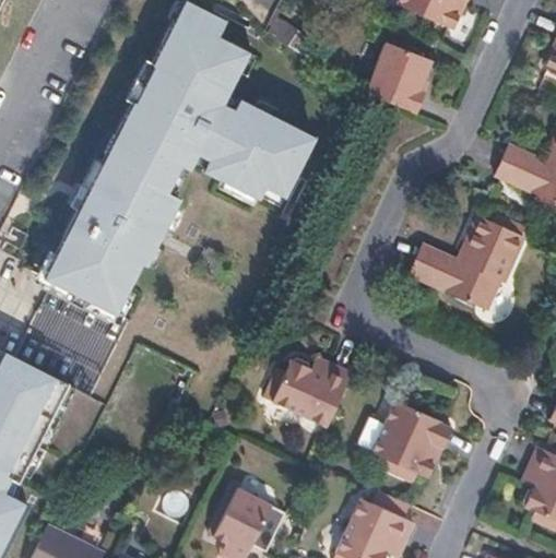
[(468,0),(399,0),(399,2),(450,26),(457,24),(461,15),(459,9),(461,2),(468,0)]
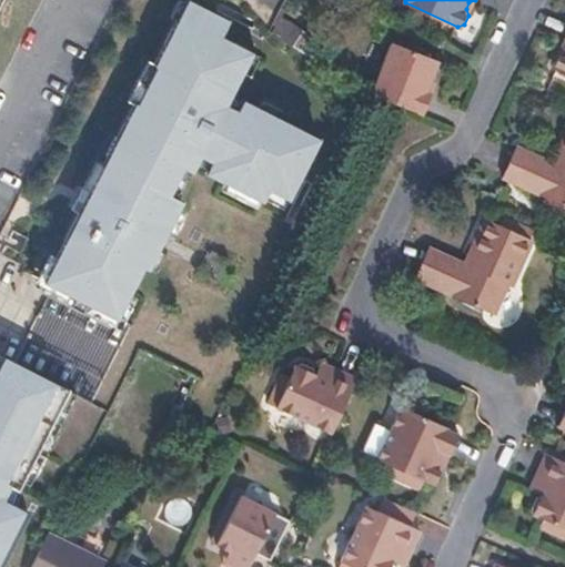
[(475,0),(468,2),(466,9),(468,16),(475,0)]
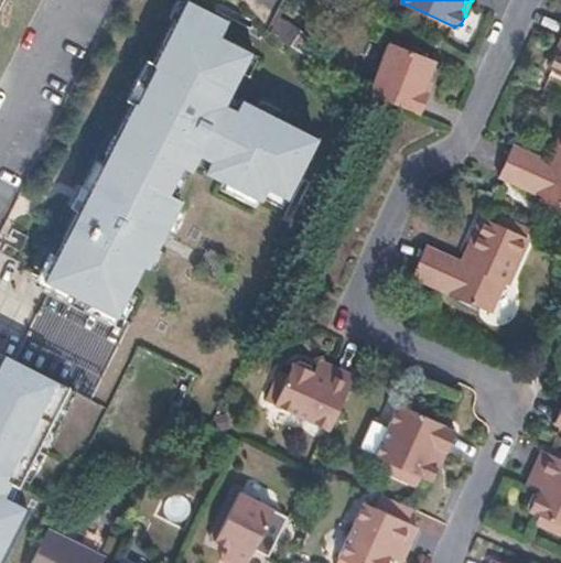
[(228,21),(190,1),(47,277),(117,313),(194,164),(281,209),(317,138),(230,93),(251,52),(220,36),(228,21)]
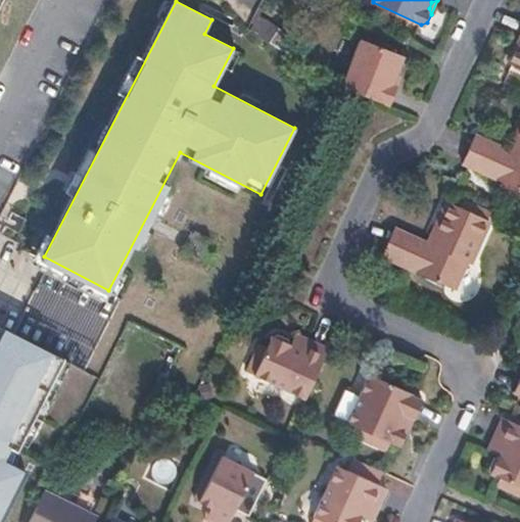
[(387,47),(364,37),(344,85),(355,90),(366,94),(369,88),(387,47)]
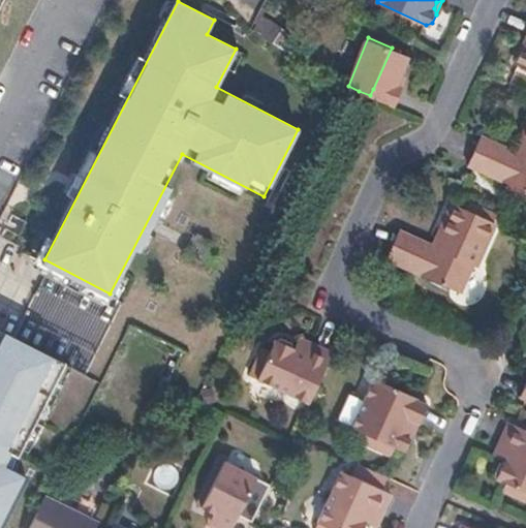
[(411,56),(392,48),(373,89),(370,95),(396,105),(403,86),(399,85),(411,56)]
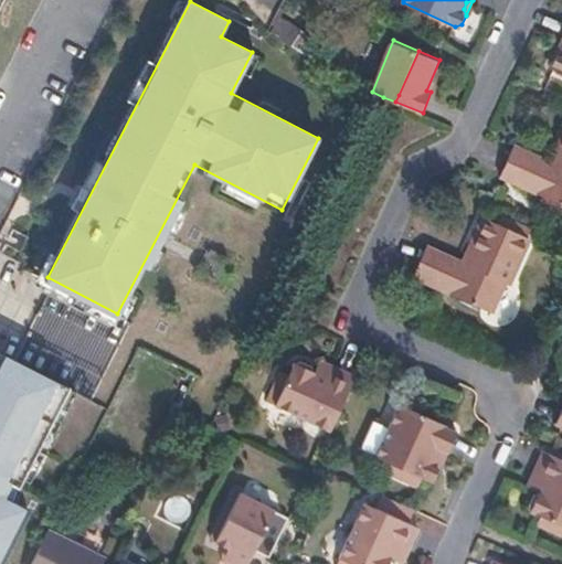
[(561,53),(558,53),(552,65),(557,71),(561,73),(561,53)]
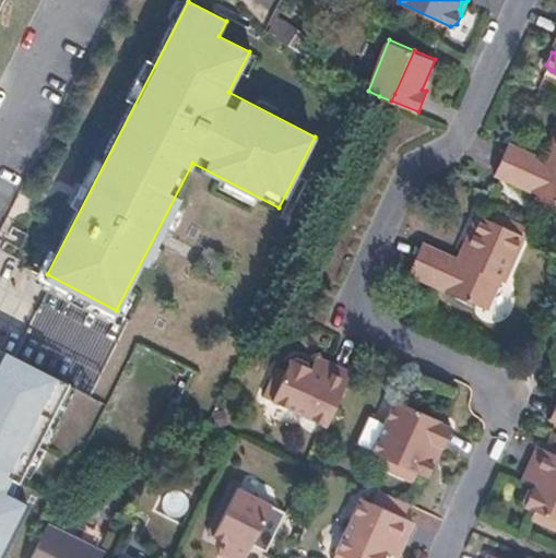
[(547,155),(513,140),(498,173),(555,198),(555,137),(552,144),(555,145),(555,153),(553,157),(547,155)]
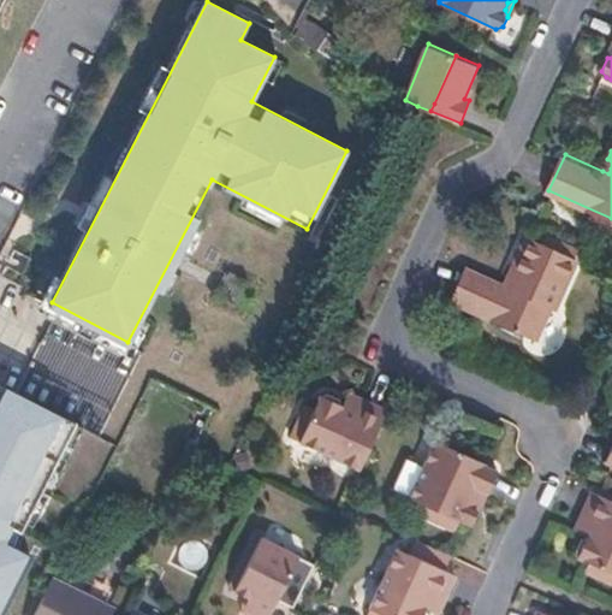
[(506,287),(469,271),(455,305),(536,341),(552,307),(557,308),(578,260),(528,238),(512,273),(517,276),(511,289),(506,287)]
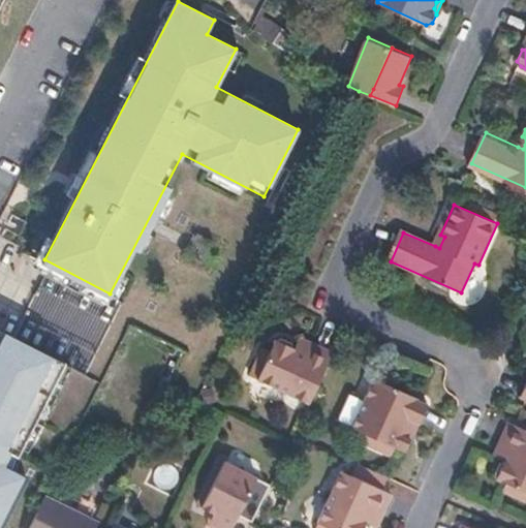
[(444,237),(440,235),(435,246),(439,248),(444,237)]
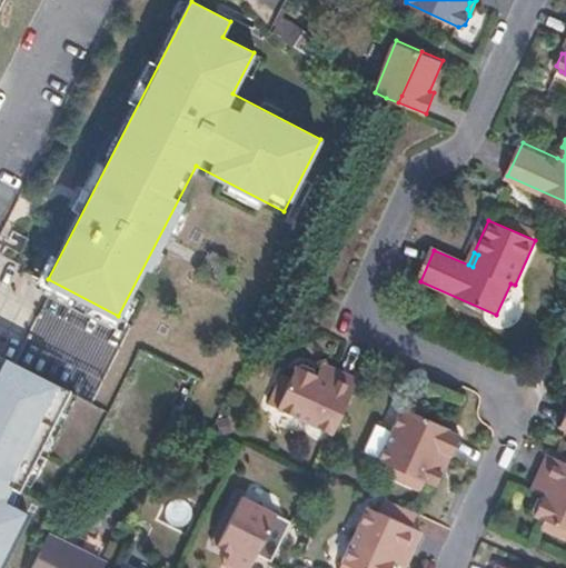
[(76,396),(0,356),(0,567),(2,567),(29,516),(17,509),(76,396)]
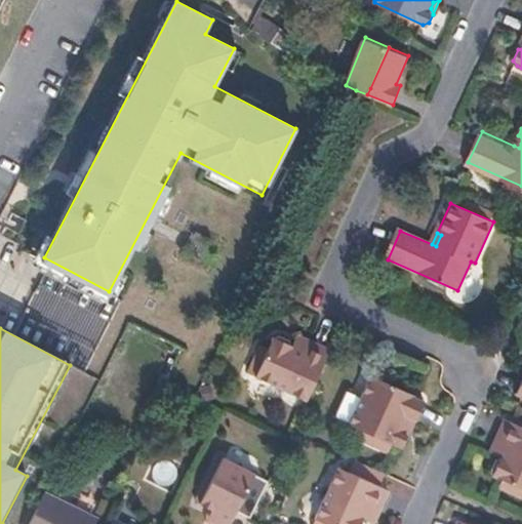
[(304,346),(294,341),(289,353),(298,357),(304,346)]
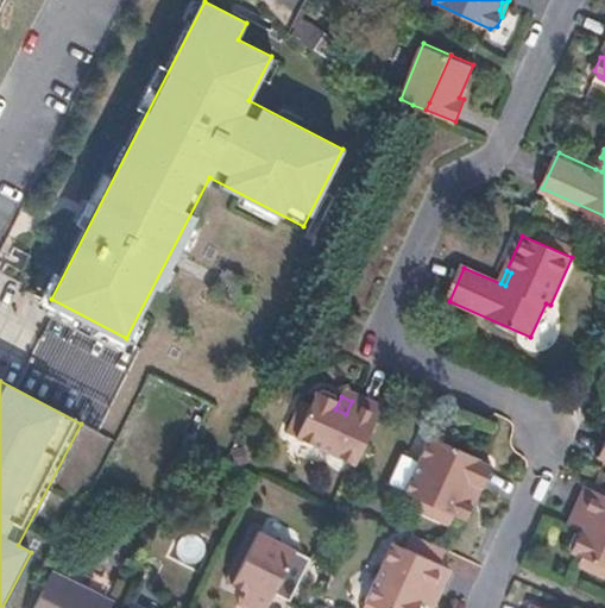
[(335,409),(314,400),(294,443),(355,471),(380,414),(352,401),(346,414),(335,409)]
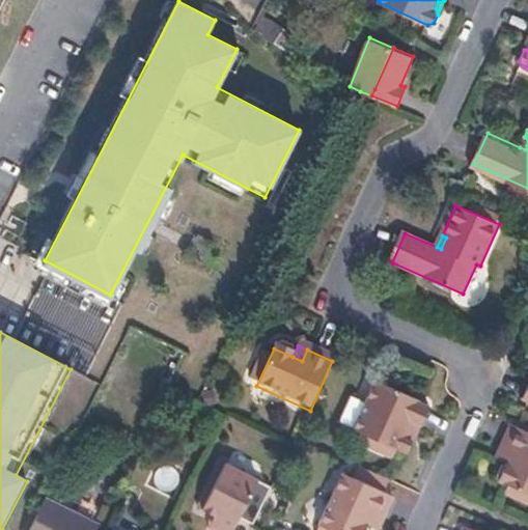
[(426,401),(377,380),(355,427),(400,448),(407,445),(411,438),(408,433),(410,426),(416,426),(426,401)]
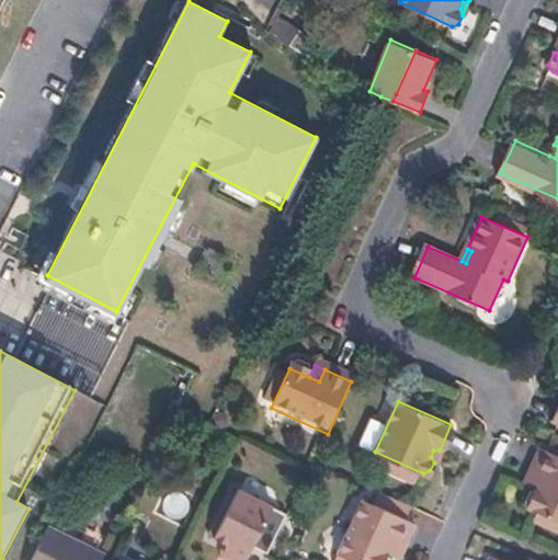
[(532,467),(546,473),(539,488),(532,490),(527,499),(532,509),(557,521),(557,454),(541,446),(532,467)]
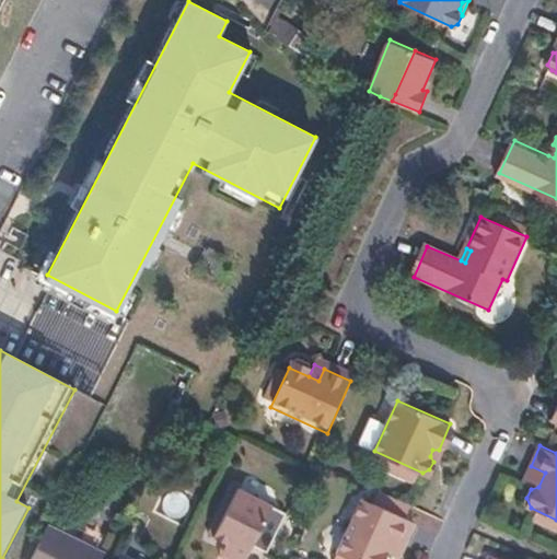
[(545,473),(531,466),(524,480),(538,487),(545,473)]
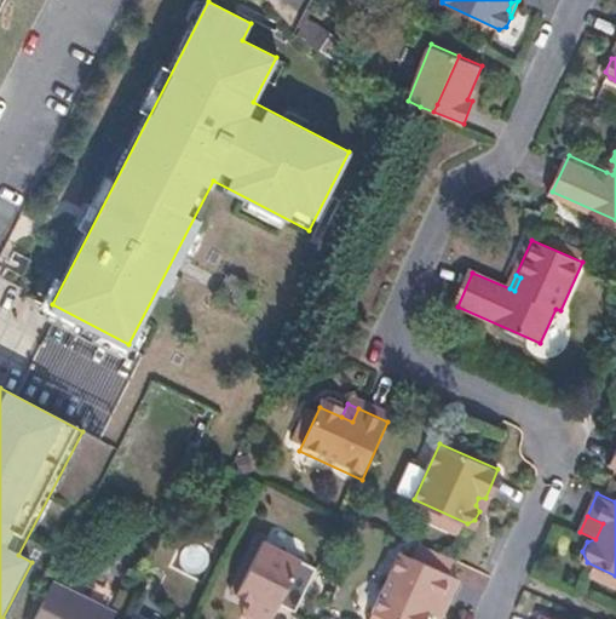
[(320,569),(262,542),(241,583),(252,588),(258,591),(252,603),(269,612),(275,600),(299,612),(299,609),(320,569)]
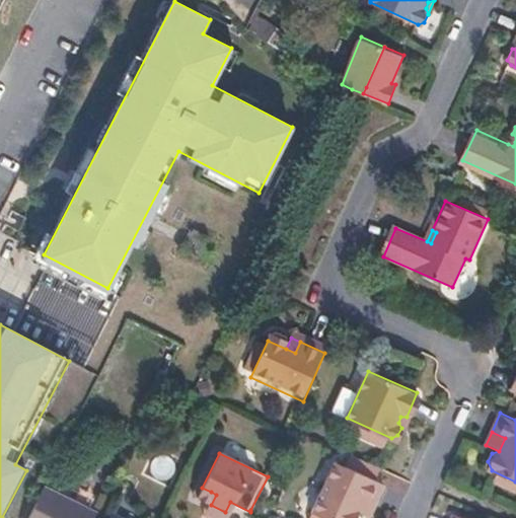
[(385,486),(337,463),(314,514),(322,517),(359,517),(358,514),(359,513),(363,503),(375,508),(385,486)]
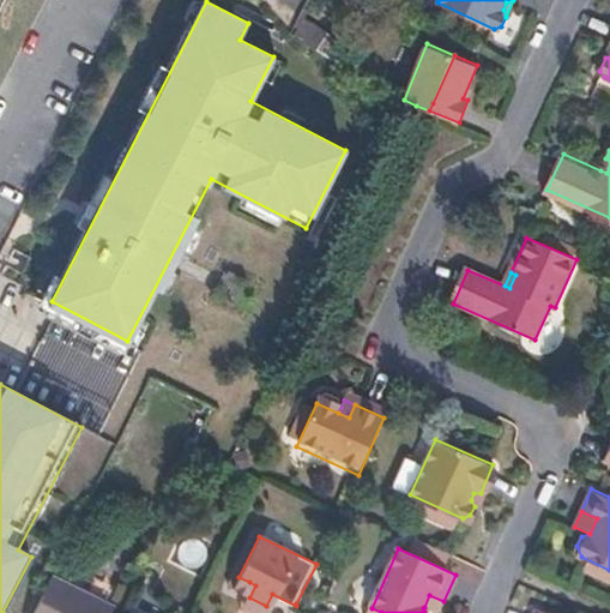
[(109,612),(112,608),(52,578),(34,612),(109,612)]
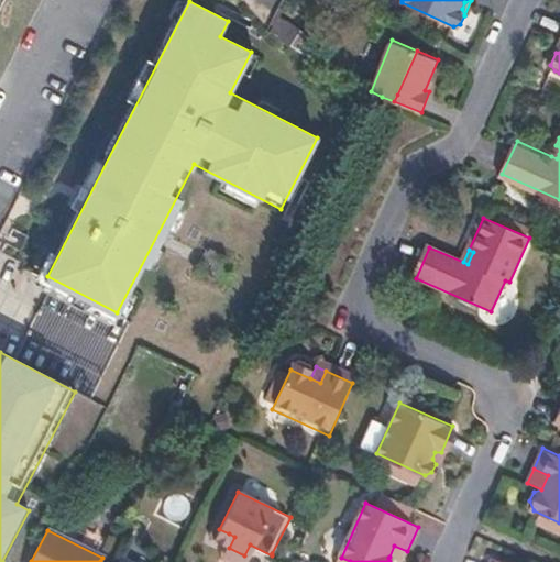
[(234,537),(229,533),(223,546),(229,548),(234,537)]
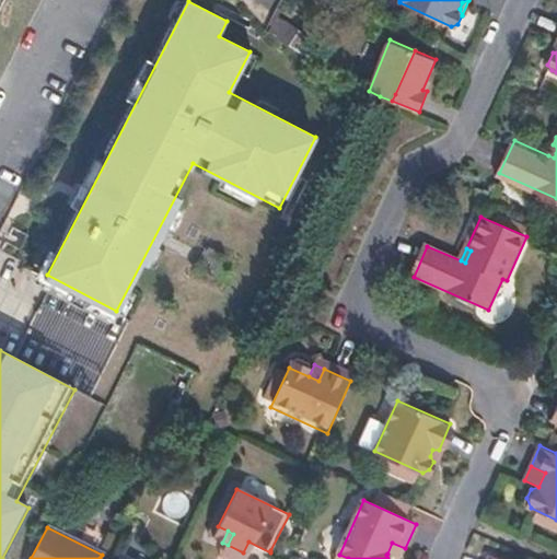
[(405,548),(392,543),(387,554),(398,558),(401,558),(405,548)]
